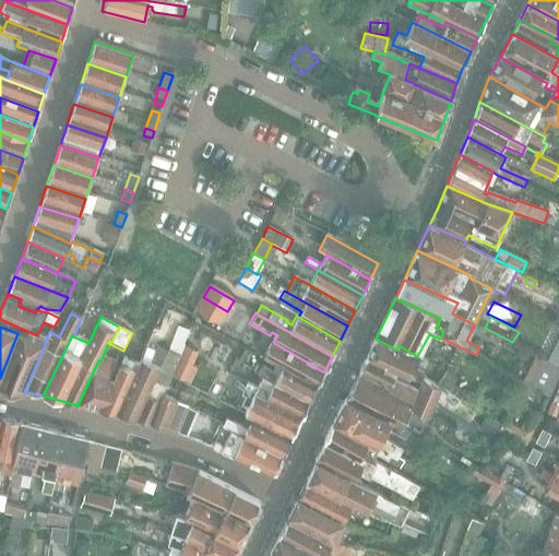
[(162,394),(163,394),(181,356),(189,332),(178,327),(168,350),(165,349),(135,421),(151,425),(162,394)]
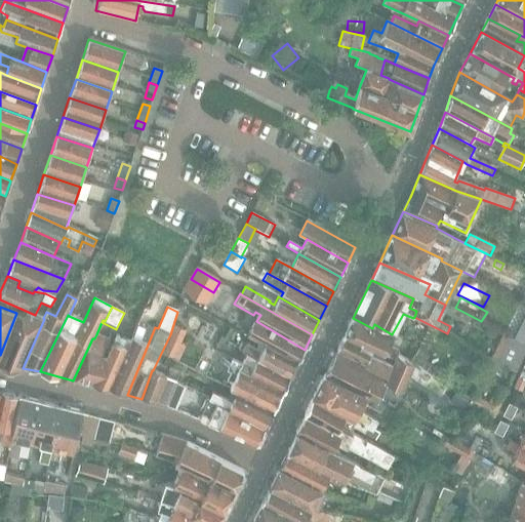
[(44,319),(43,318),(35,315),(26,311),(24,315),(16,313),(0,355),(0,364),(23,368),(44,319)]
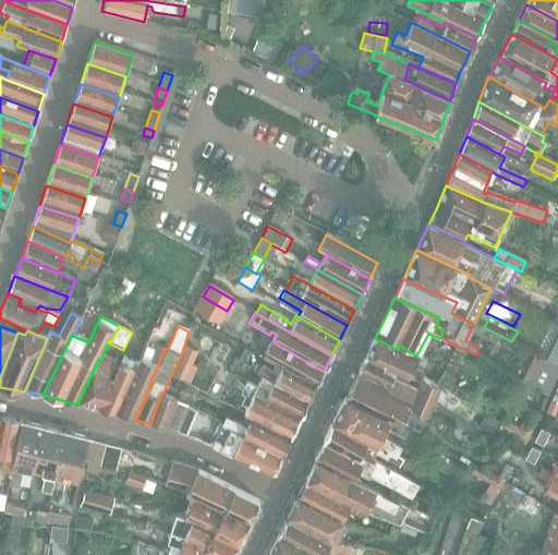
[(412,365),(416,356),(398,345),(396,349),(375,338),(366,357),(398,374),(413,382),(421,386),(424,381),(427,374),(412,365)]
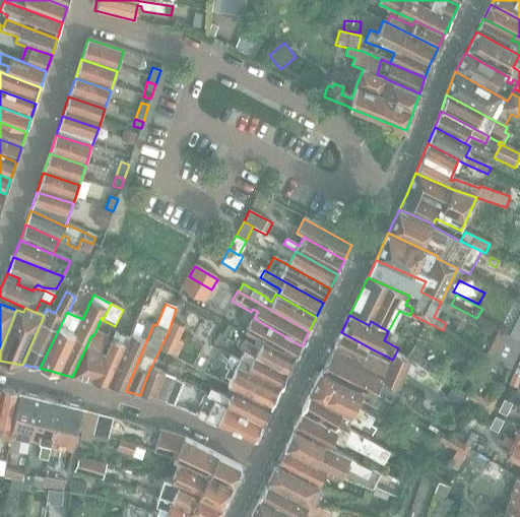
[(295,361),(302,346),(254,318),(246,332),(258,339),(295,361)]
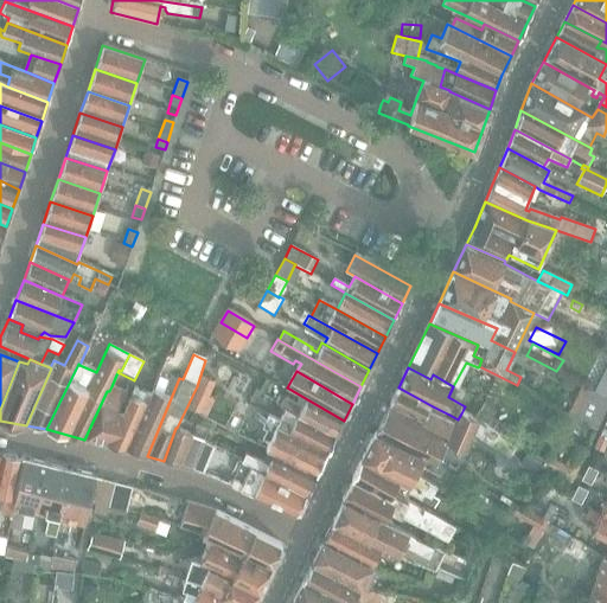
[(147,456),(179,378),(172,373),(168,380),(159,377),(151,396),(126,450),(147,456)]
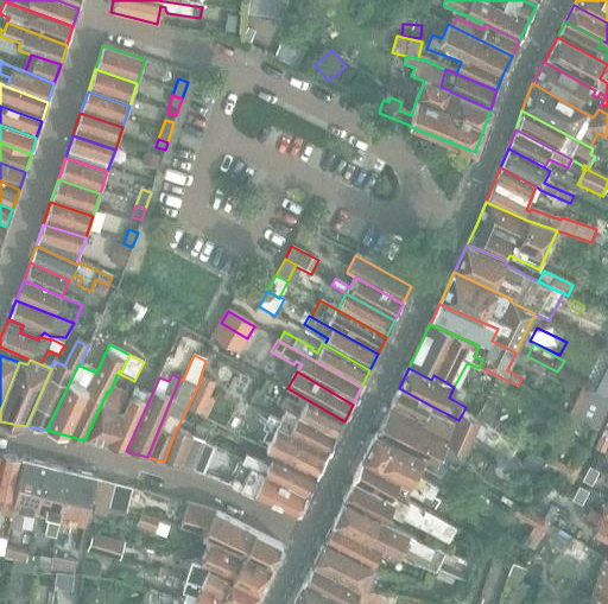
[(107,446),(118,415),(116,415),(121,402),(124,404),(128,393),(112,387),(109,392),(107,392),(84,440),(107,446)]
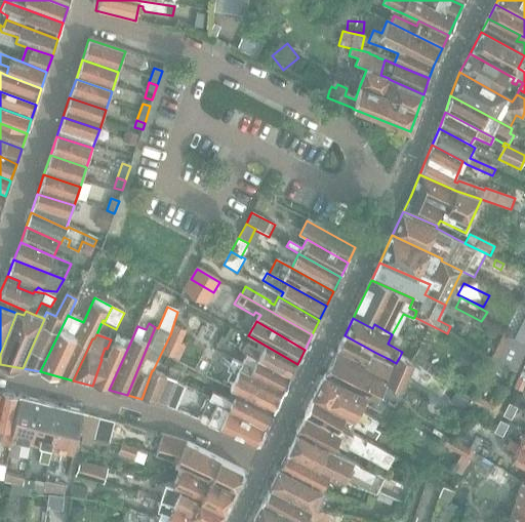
[(345,335),(337,351),(389,378),(396,363),(389,359),(385,367),(370,359),(374,352),(345,335)]
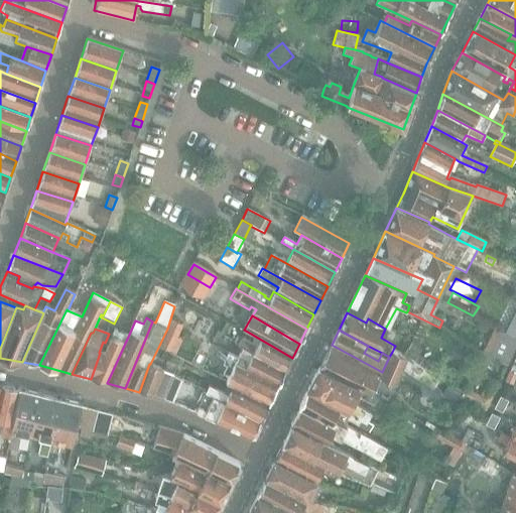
[(107,383),(128,337),(116,332),(114,331),(104,355),(100,353),(91,379),(107,383)]
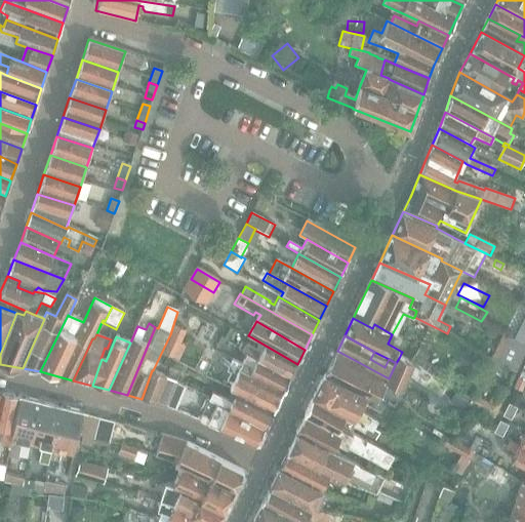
[(490,361),(516,373),(524,354),(524,347),(502,336),(490,361)]
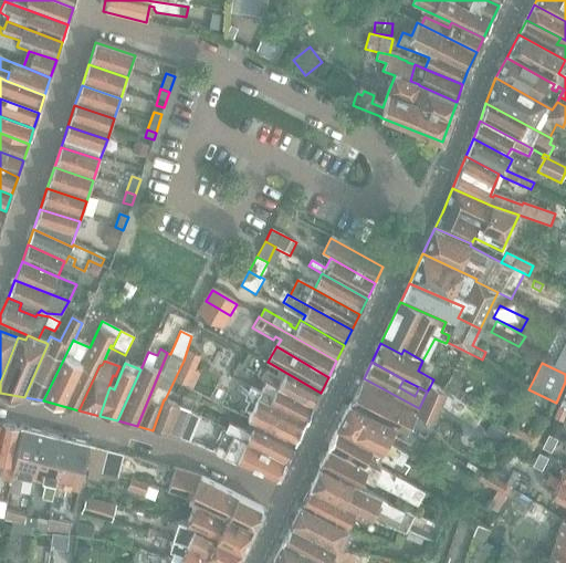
[(313,408),(321,393),(281,369),(276,376),(265,371),(264,373),(260,371),(257,377),(265,382),(282,392),(313,408)]
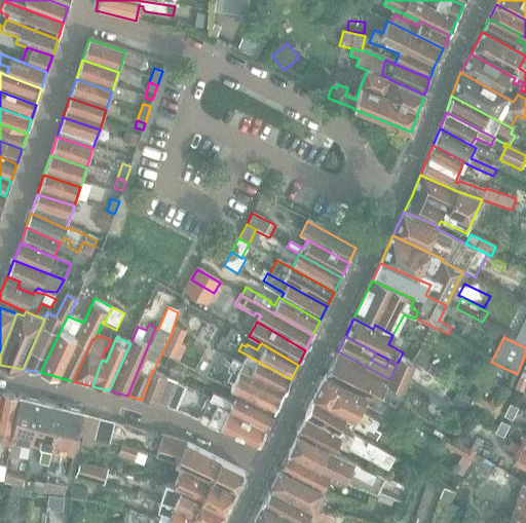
[(385,385),(389,379),(338,351),(326,376),(377,402),(387,409),(398,391),(385,385)]
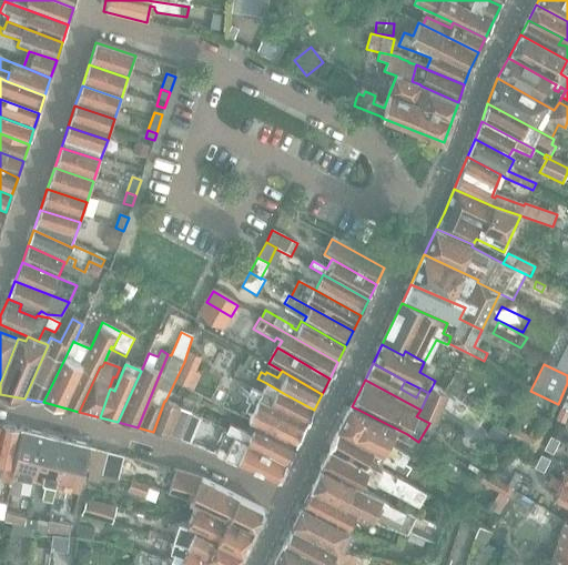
[(306,425),(314,410),(283,393),(266,383),(259,395),(264,399),(266,396),(273,400),(270,406),(306,425)]
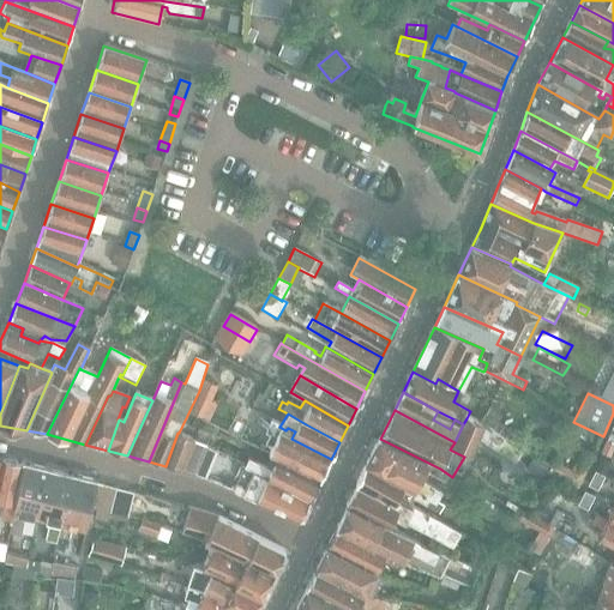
[(504,441),(467,418),(463,424),(455,442),(450,450),(464,457),(473,463),(482,439),(499,448),(504,441)]
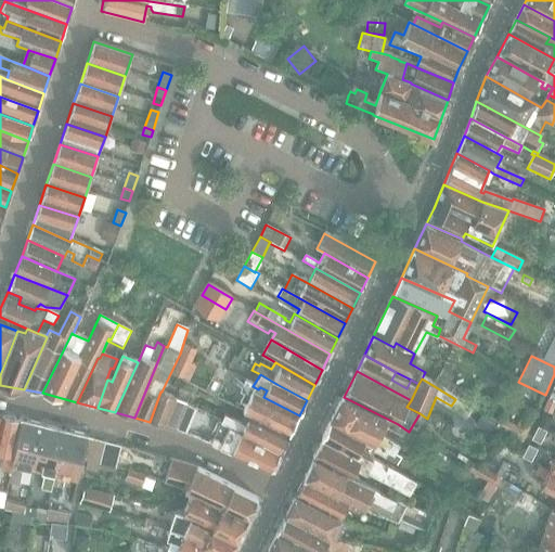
[(289,435),(299,415),(263,397),(267,390),(260,387),(258,389),(253,386),(246,400),(241,410),(254,416),(289,435)]
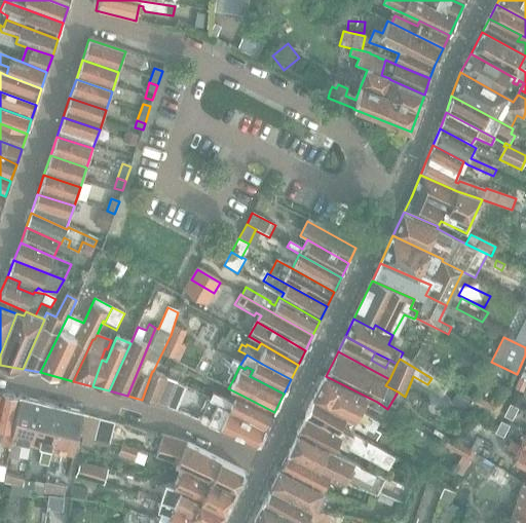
[(153,372),(153,371),(152,371),(142,400),(154,404),(164,377),(153,372)]
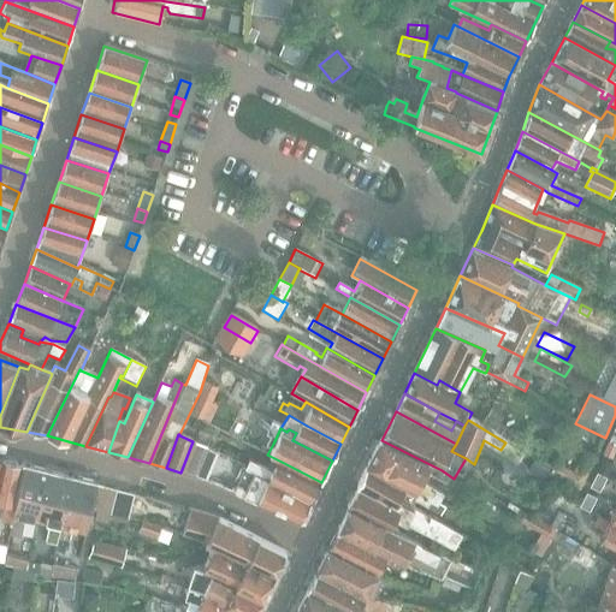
[(615,438),(611,435),(603,455),(612,459),(615,452),(615,438)]
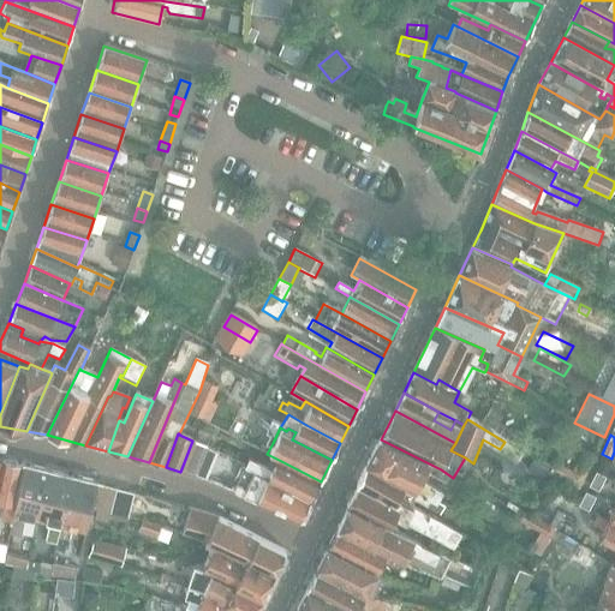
[(454,483),(453,479),(441,469),(381,439),(371,457),(368,465),(400,483),(401,481),(437,502),(443,490),(451,489),(454,483)]
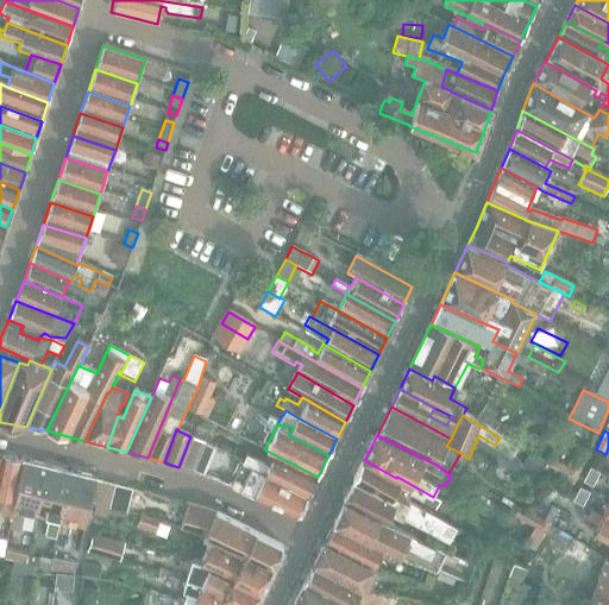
[(190,436),(179,467),(193,473),(206,443),(190,436)]
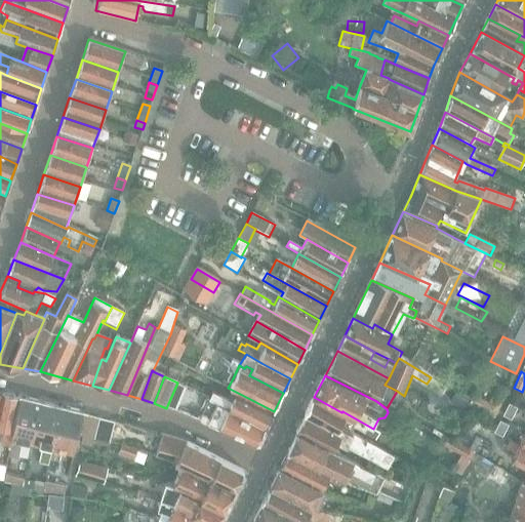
[(468,406),(494,419),(508,391),(497,386),(489,403),(473,395),(468,406)]
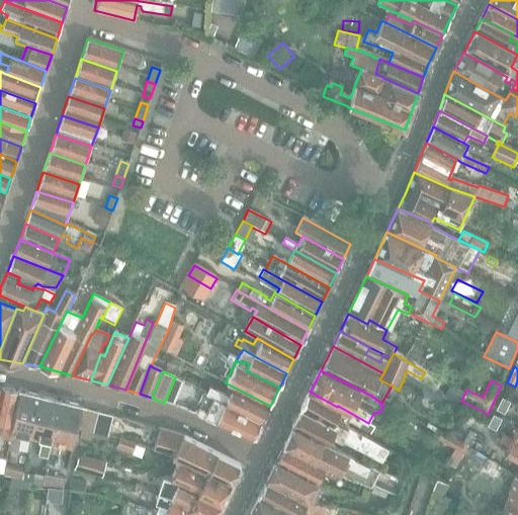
[(270,406),(237,389),(233,397),(214,388),(209,397),(214,399),(262,423),(270,406)]
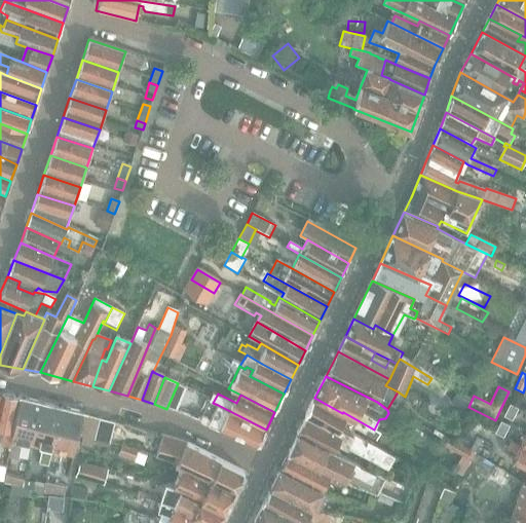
[(515,394),(510,405),(518,409),(523,398),(515,394)]
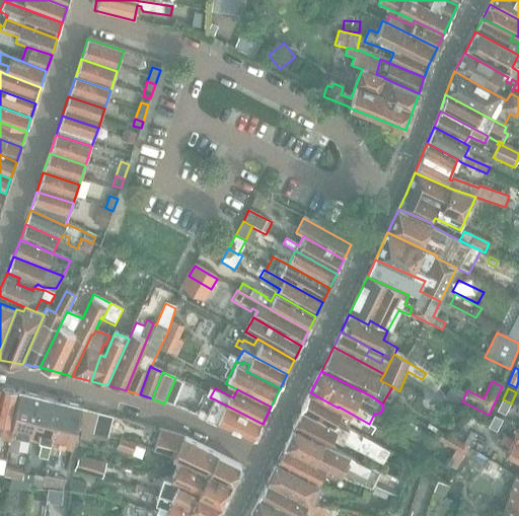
[(10,443),(19,393),(2,390),(0,398),(0,428),(3,429),(1,441),(10,443)]
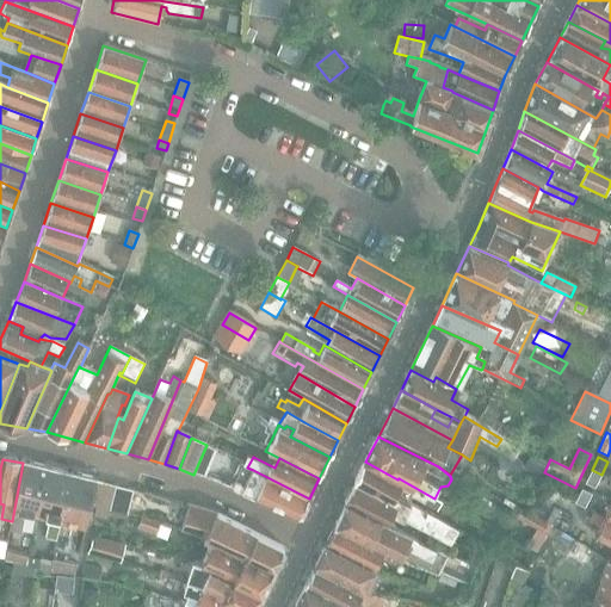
[(443,503),(434,499),(399,478),(397,479),(365,462),(355,484),(392,505),(393,502),(455,538),(458,532),(418,508),(409,503),(412,500),(438,513),(443,503)]
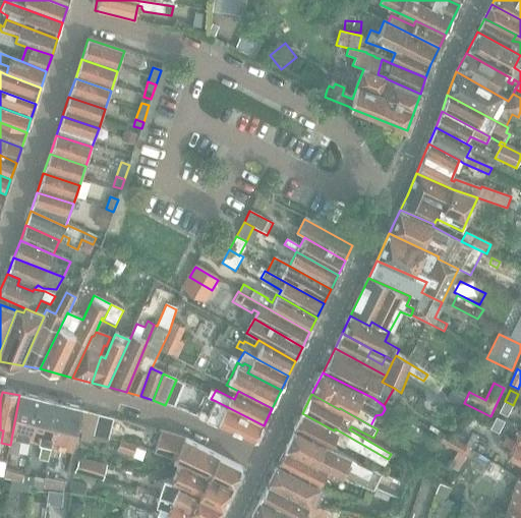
[(33,443),(41,400),(19,395),(10,445),(8,452),(13,453),(14,450),(17,450),(19,440),(33,443)]
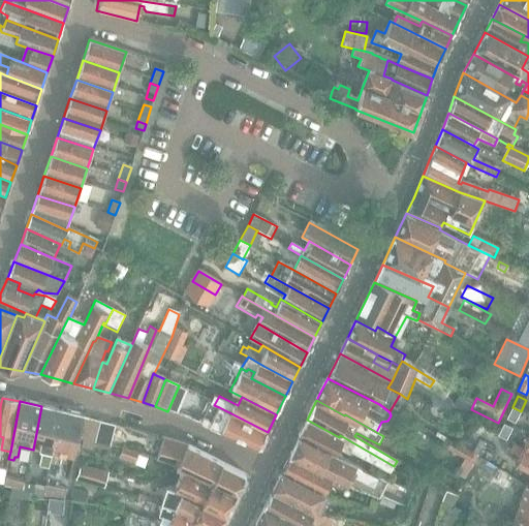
[(51,468),(62,411),(41,406),(33,450),(40,451),(38,466),(51,468)]
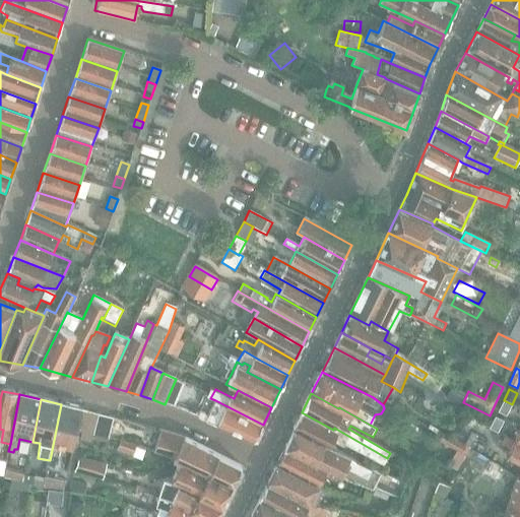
[(254,442),(263,425),(215,400),(211,408),(207,416),(202,413),(200,417),(254,442)]
